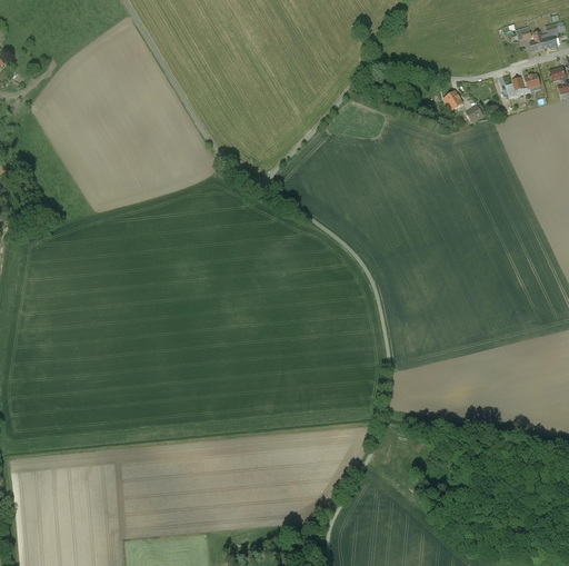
[(528,25),(516,29),(518,38),(523,37),(521,30),(529,28),(528,25)]
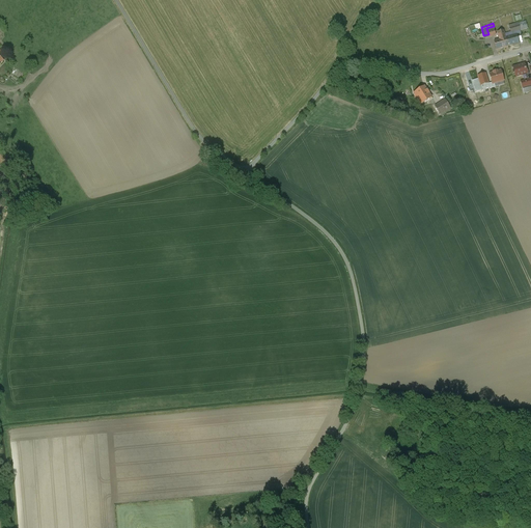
[(515,32),(505,35),(507,44),(514,42),(514,43),(519,42),(515,32)]
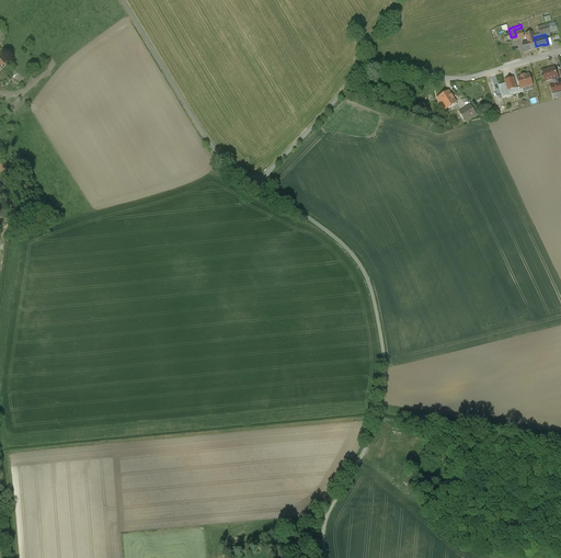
[(527,38),(522,41),(524,49),(536,46),(534,37),(527,38)]
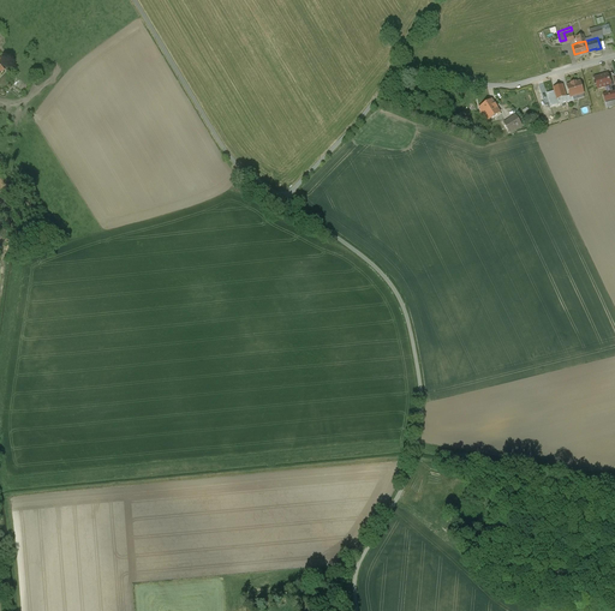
[(607,71),(603,72),(595,75),(597,85),(605,83),(610,82),(607,71)]
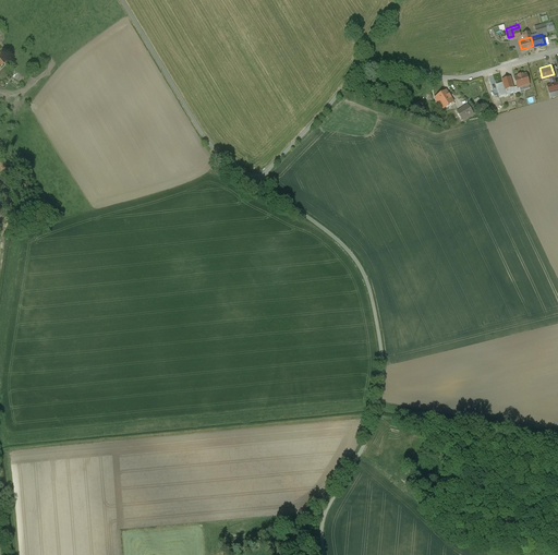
[(521,72),(518,73),(514,74),(516,79),(518,85),(519,84),(529,82),(525,71),(522,72),(521,72)]
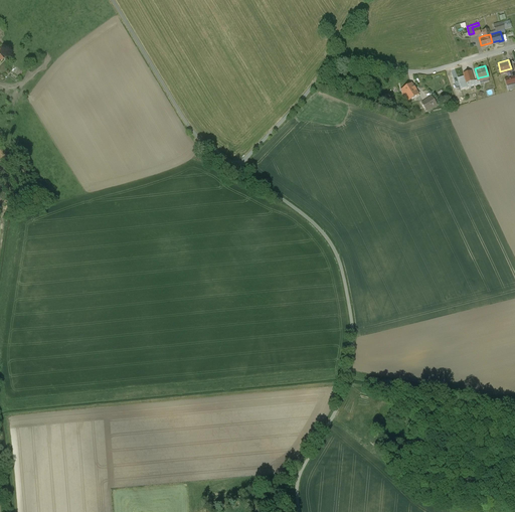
[(478,78),(476,72),(472,73),(475,83),(480,81),(479,77),(478,78)]
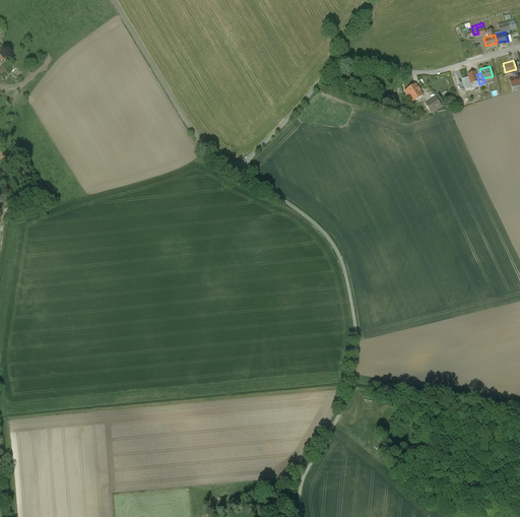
[(513,76),(510,77),(512,83),(519,80),(519,74),(517,75),(513,76)]
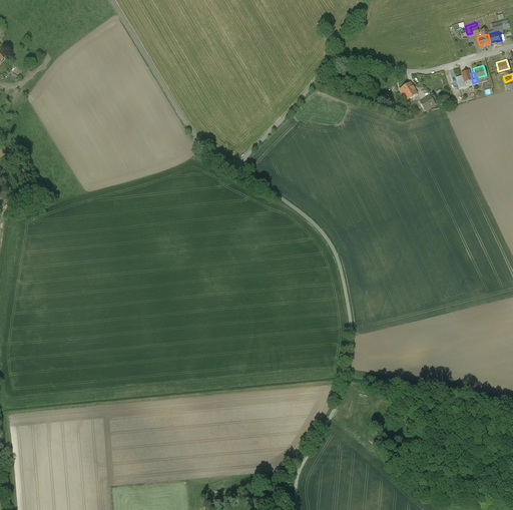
[(417,91),(410,80),(400,87),(402,89),(401,90),(402,93),(403,92),(407,97),(417,91)]
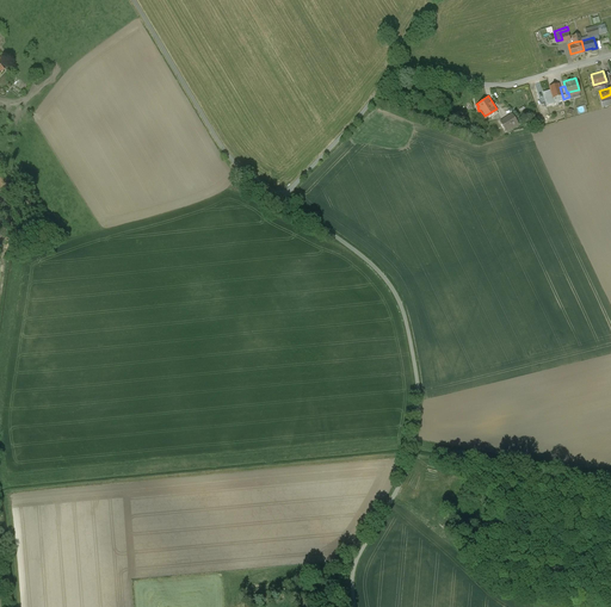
[(512,111),(500,118),(506,128),(518,121),(512,111)]
